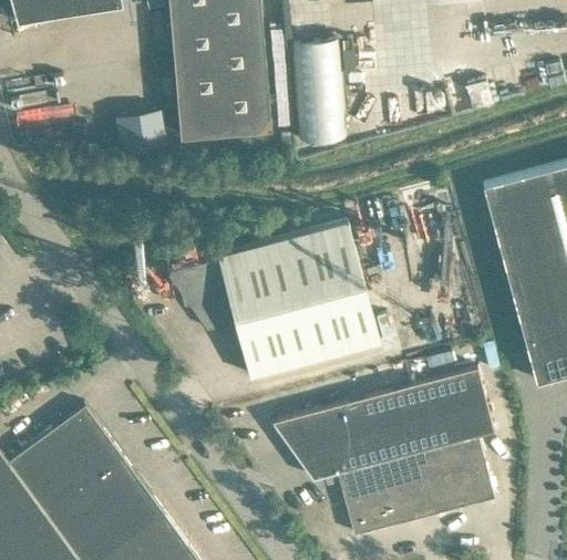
[(10,0),(17,23),(122,8),(120,0),(10,0)]
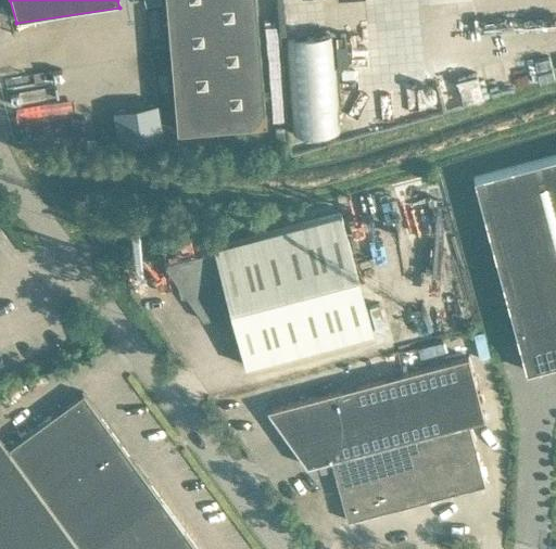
[(165,0),(176,137),(265,129),(253,0),(165,0)]
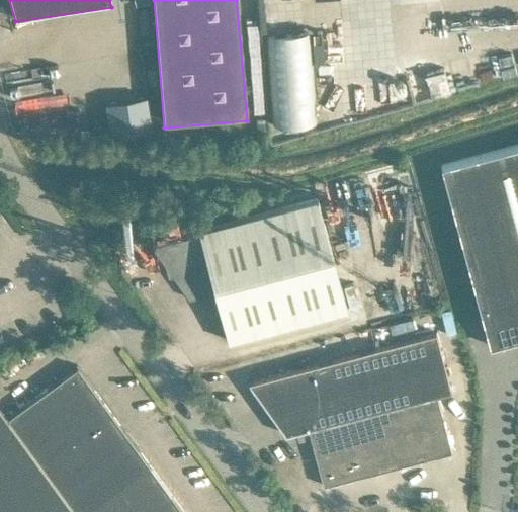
[(310,36),(265,39),(272,131),(317,128),(310,36)]
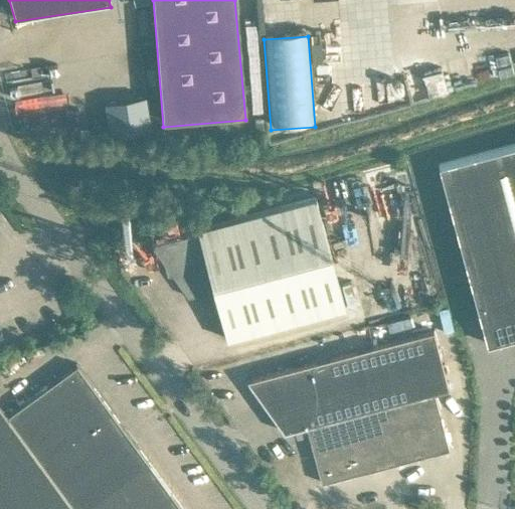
[(144,105),(104,110),(109,142),(149,136),(144,105)]
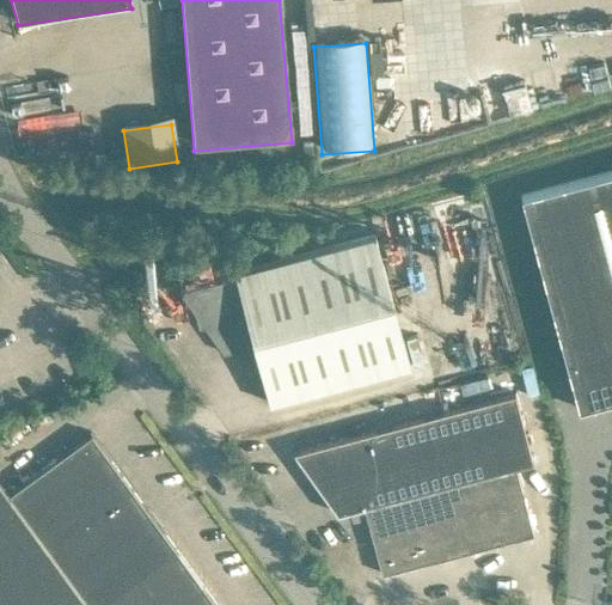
[(611,177),(520,202),(579,415),(611,405),(611,177)]
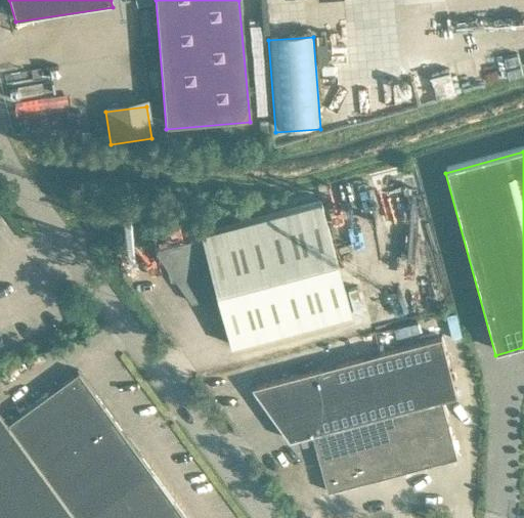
[(159,220),(154,201),(142,204),(147,223),(159,220)]
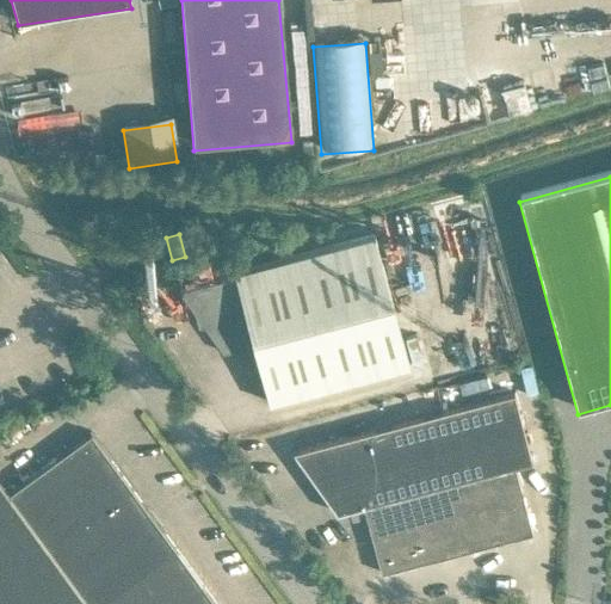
[(109,235),(96,239),(100,256),(113,252),(109,235)]
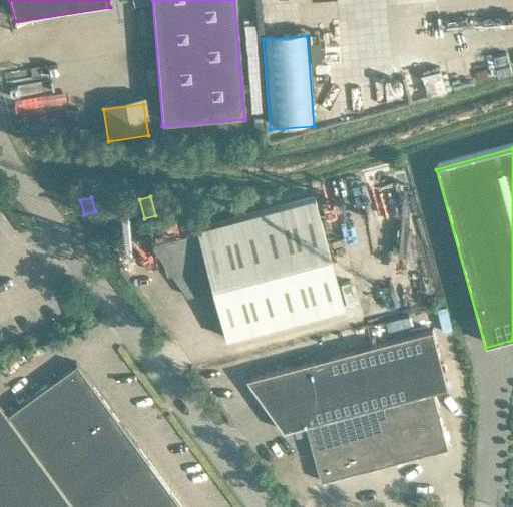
[(344,312),(315,204),(314,202),(196,233),(197,237),(152,249),(153,254),(163,268),(169,266),(172,277),(170,278),(187,302),(212,295),(225,343),(344,312)]
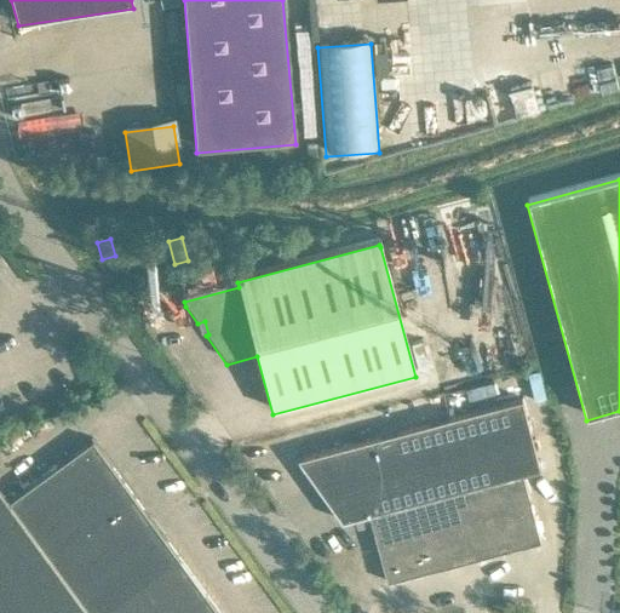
[(540,548),(522,479),(540,474),(521,404),(297,464),(342,527),(368,520),(386,588),(540,548)]
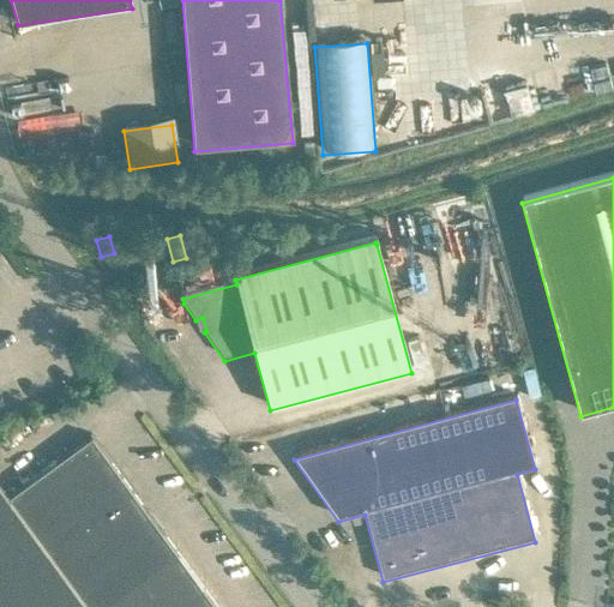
[(91,440),(8,502),(0,490),(0,606),(212,606),(162,538),(160,540),(146,521),(149,520),(91,440)]
